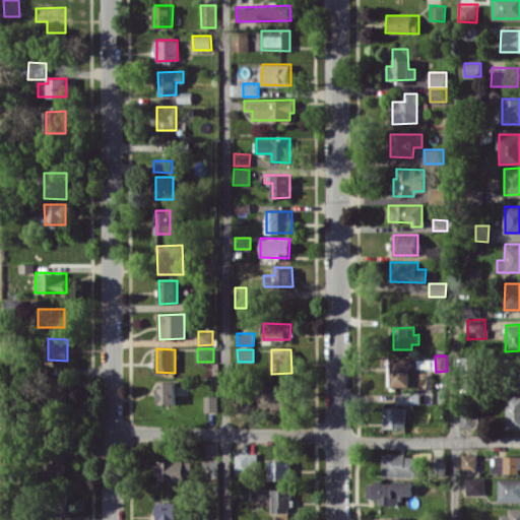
[(390,358),(391,387),(409,387),(408,370),(418,369),(418,358),(390,358)]
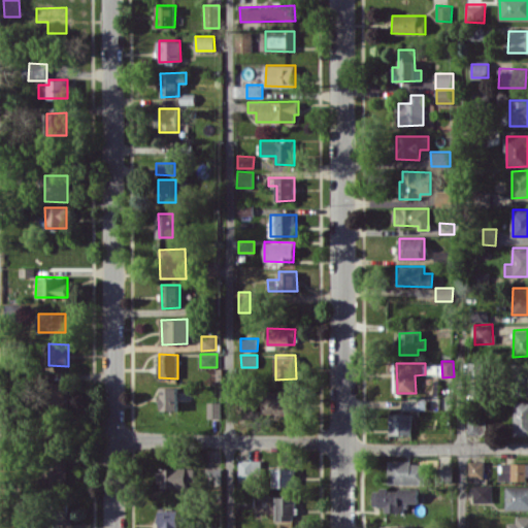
[(527,395),(527,365),(524,365),(524,377),(515,377),(514,395),(527,395)]
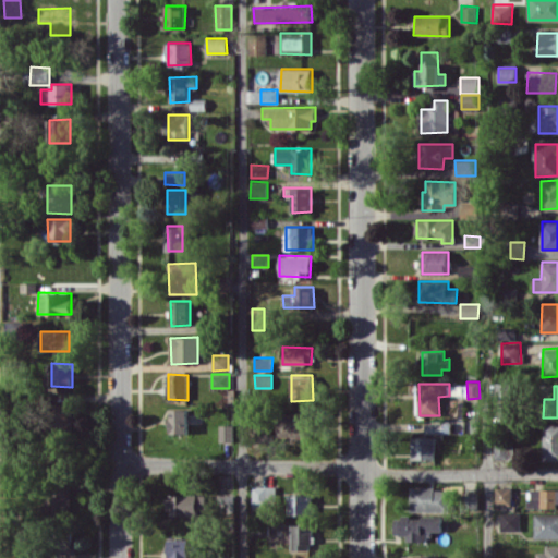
[(72,405),(58,407),(58,429),(72,429),(72,405)]
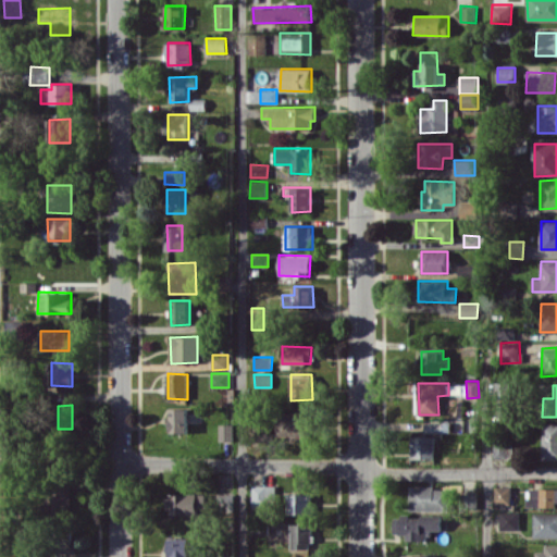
[(170,433),(188,433),(188,408),(169,408),(170,433)]
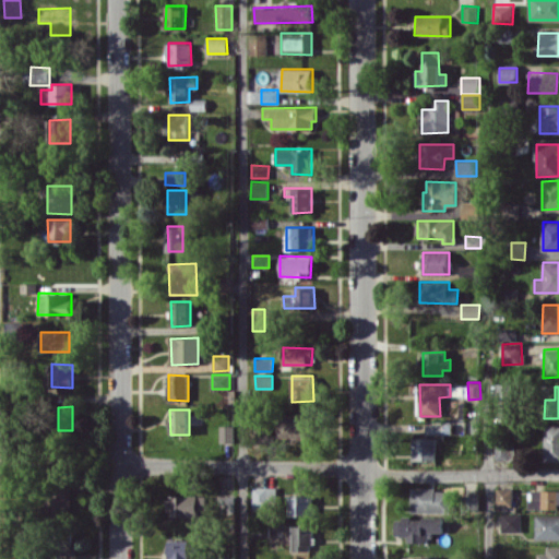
[(311,415),(281,415),(281,437),(311,437),(311,415)]
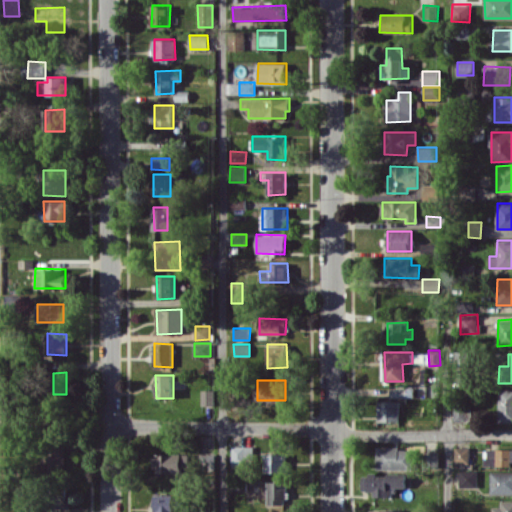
[(390,387),(390,397),(407,398),(407,388),(390,387)]
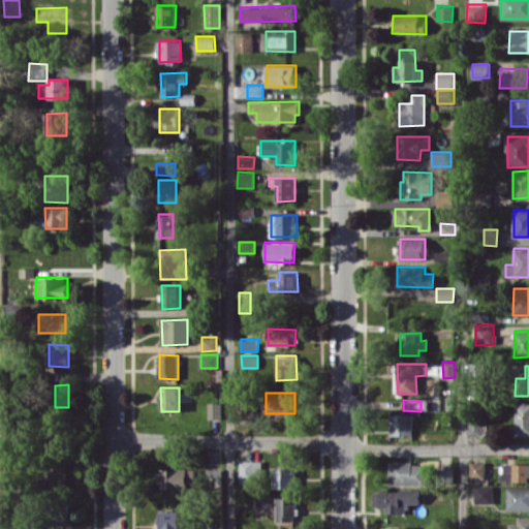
[(528,401),(516,402),(516,436),(528,436),(528,401)]
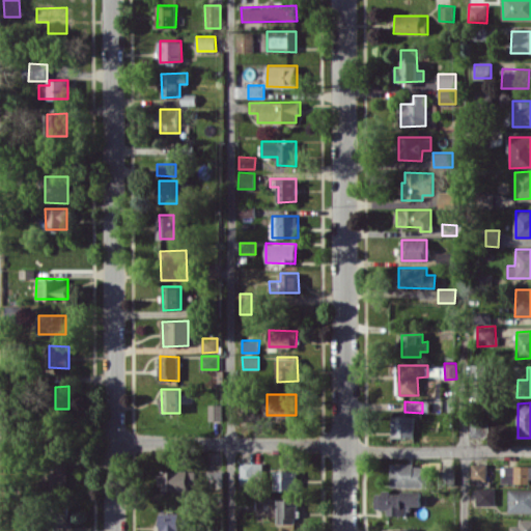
[(221,403),(208,404),(208,420),(221,420),(221,403)]
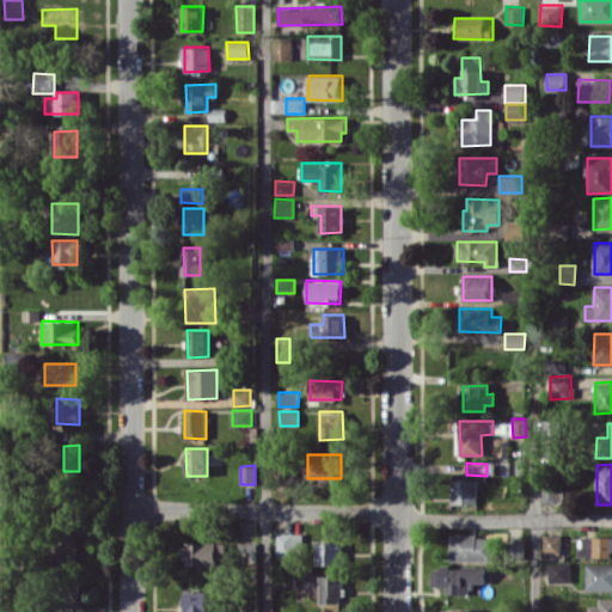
[(477,479),(452,478),(451,503),(476,505),(477,479)]
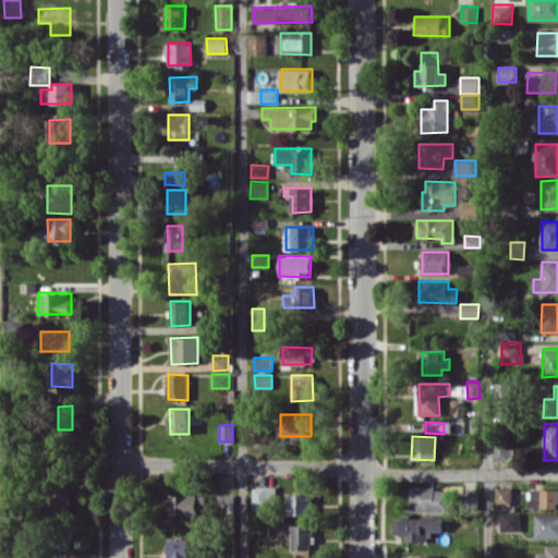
[(513,440),(495,441),(495,460),(513,459),(513,440)]
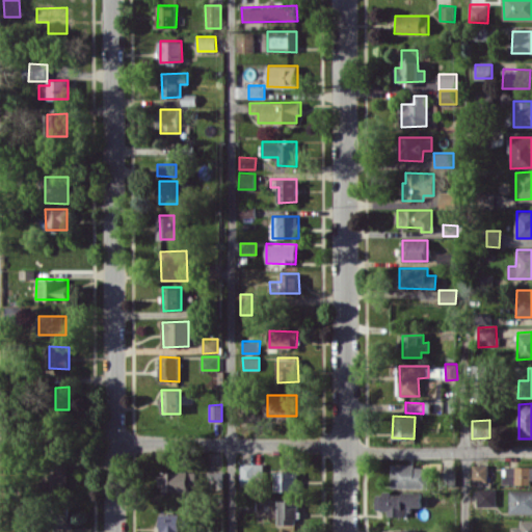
[(241,485),(264,485),(263,463),(241,463),(241,485)]
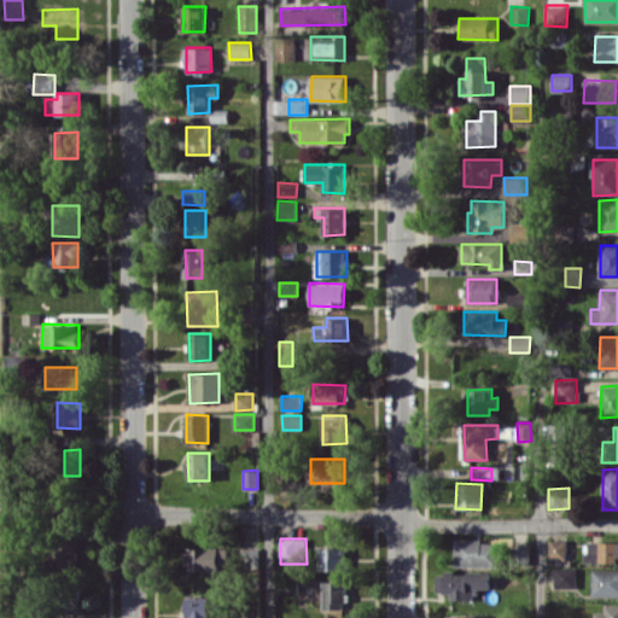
[(455,566),(499,566),(499,540),(455,541),(455,566)]
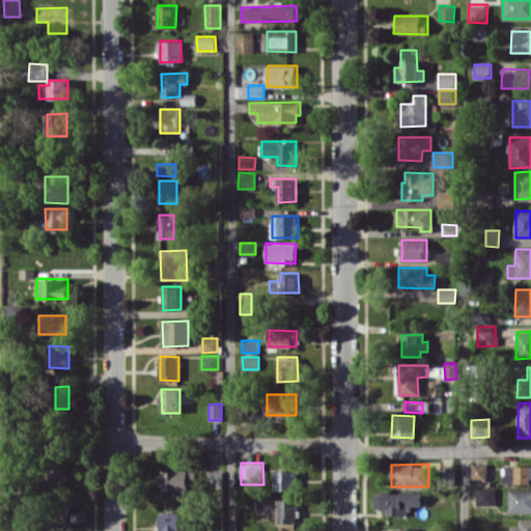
[(472,480),(486,480),(486,464),(472,464),(472,480)]
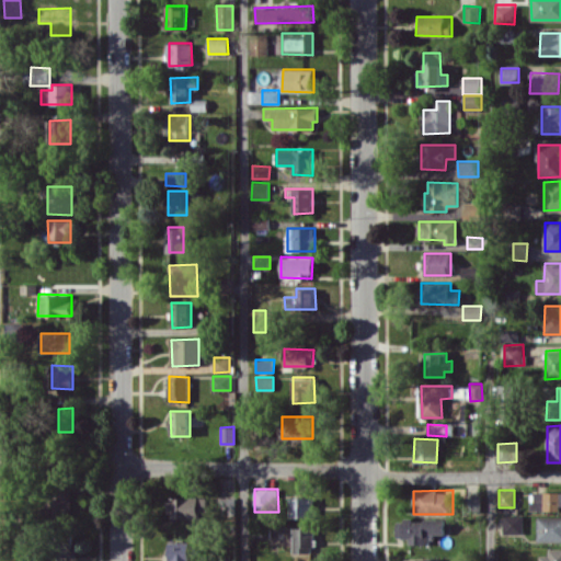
[(560,508),(560,491),(533,491),(531,510),(560,508)]
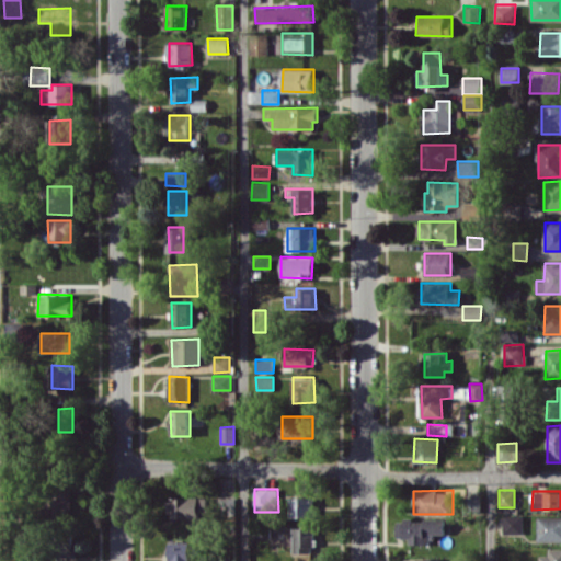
[(207,496),(169,497),(169,518),(207,517),(207,496)]
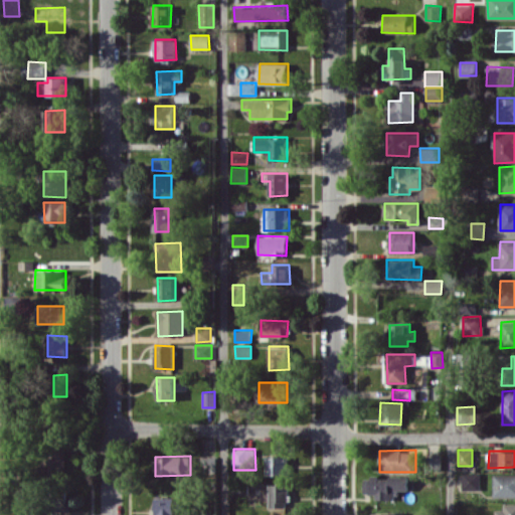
[(442,456),(427,456),(427,471),(442,471),(442,456)]
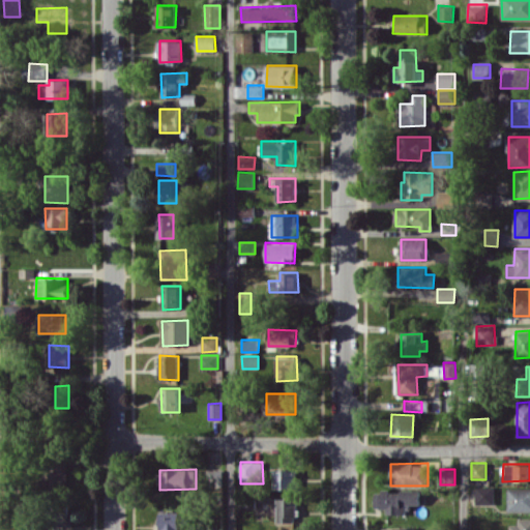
[(296,470),(273,470),(273,489),(296,489),(296,470)]
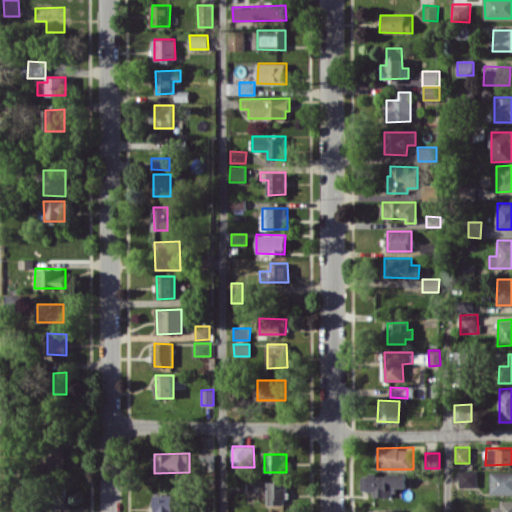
[(478,487),(478,470),(459,470),(459,487),(478,487)]
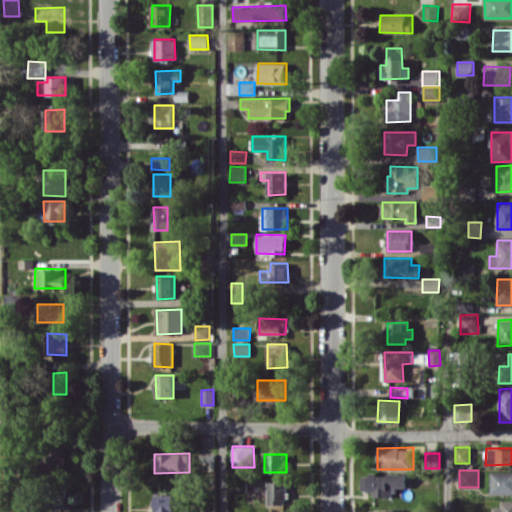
[(511,471),(491,471),(491,493),(511,493),(511,471)]
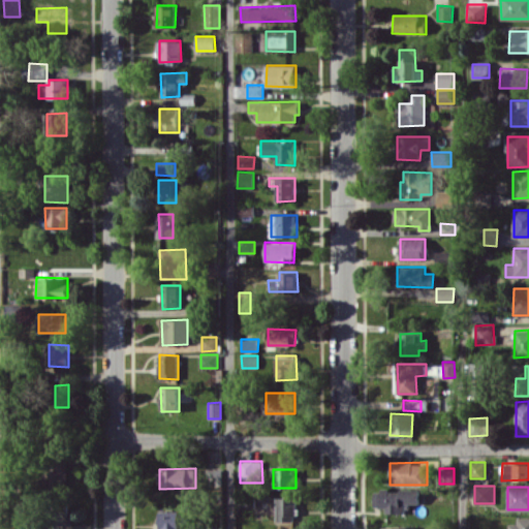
[(419,503),(419,490),(374,490),(374,506),(386,507),(386,512),(406,512),(406,503),(419,503)]
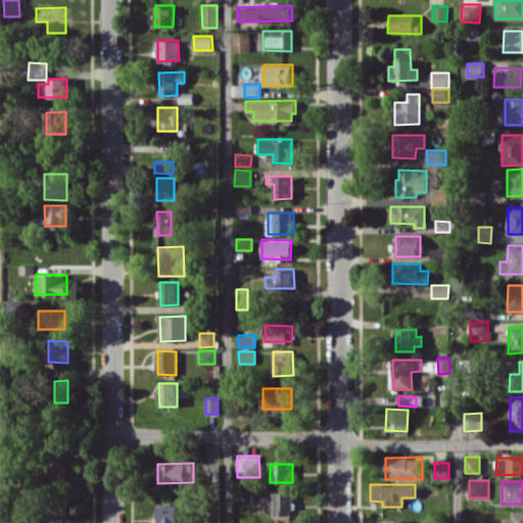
[(274,515),(292,515),(292,491),(274,491),(274,515)]
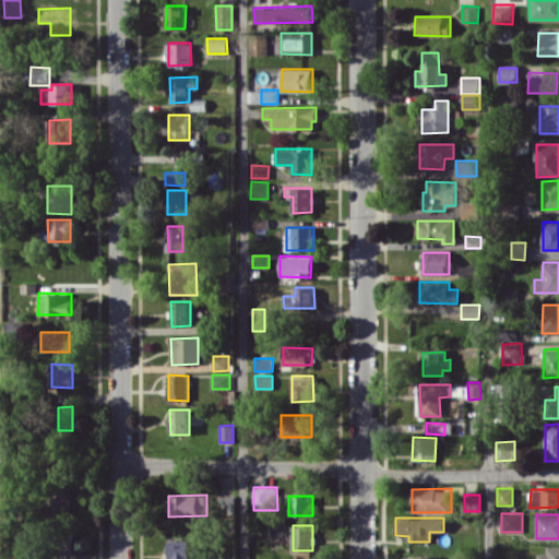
[(57,554),(74,555),(75,535),(58,534),(57,554)]
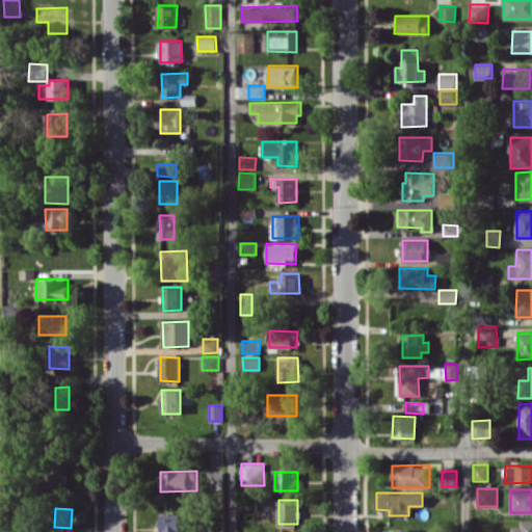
[(179,531),(179,513),(160,513),(160,531),(179,531)]
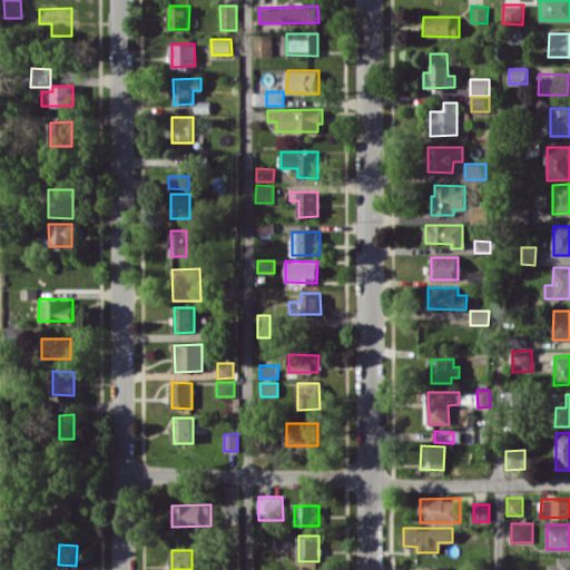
[(549,563),(548,569),(569,569),(569,557),(557,557),(557,564),(549,563)]
